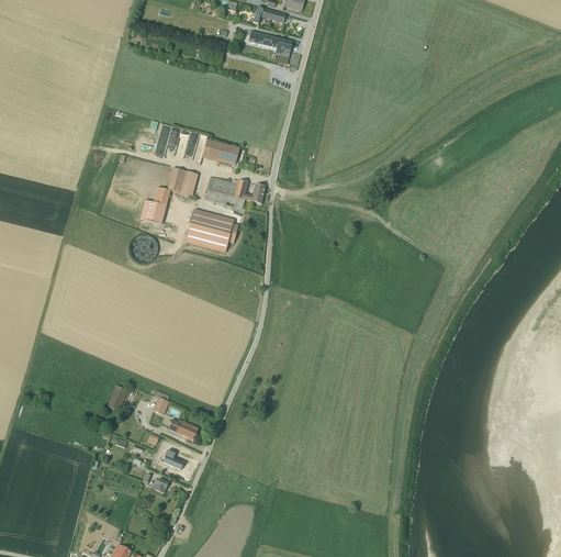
[(302,9),(304,0),(285,0),(284,4),(302,9)]
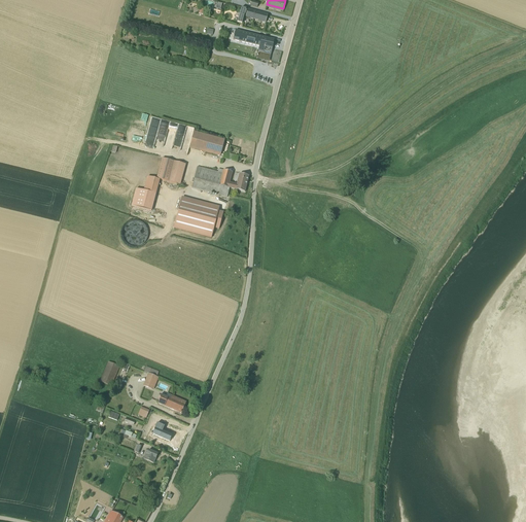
[(238,20),(242,21),(245,11),(246,12),(247,8),(246,7),(246,6),(242,5),(238,20)]
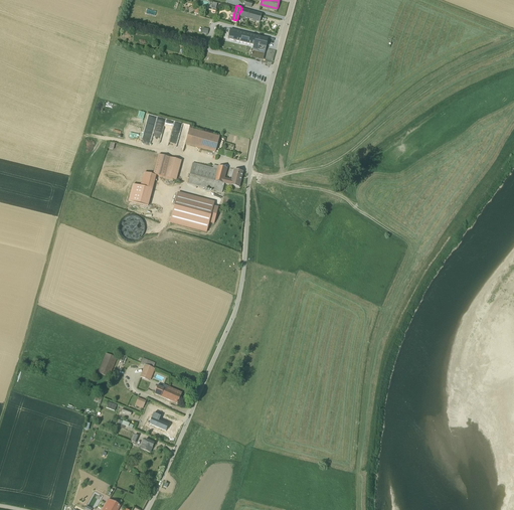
[(242,6),(240,14),(260,19),(262,11),(242,6)]
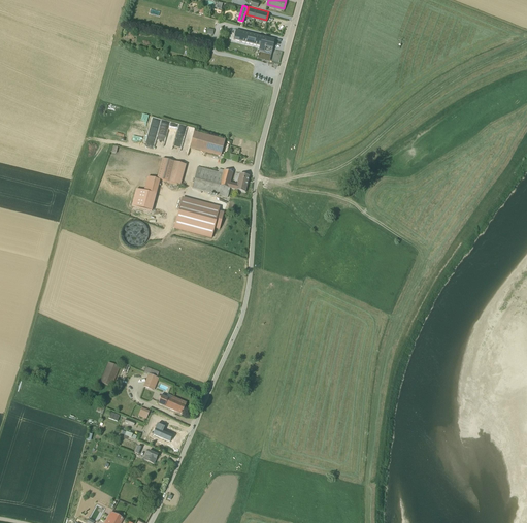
[(259,47),(271,51),(274,37),(235,28),(233,37),(260,43),(259,47)]
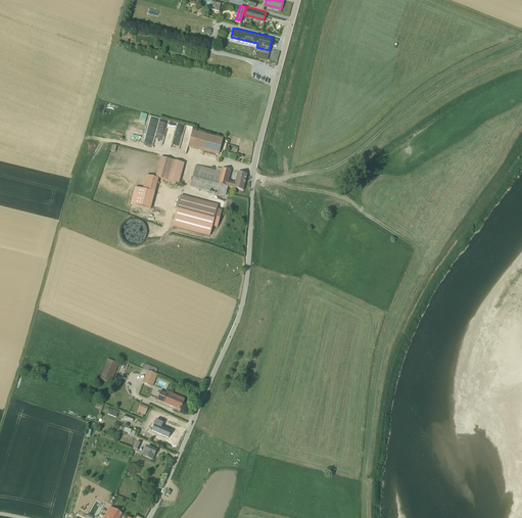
[(173,137),(171,146),(186,149),(187,141),(186,141),(187,136),(183,135),(185,122),(168,119),(164,135),(173,137)]
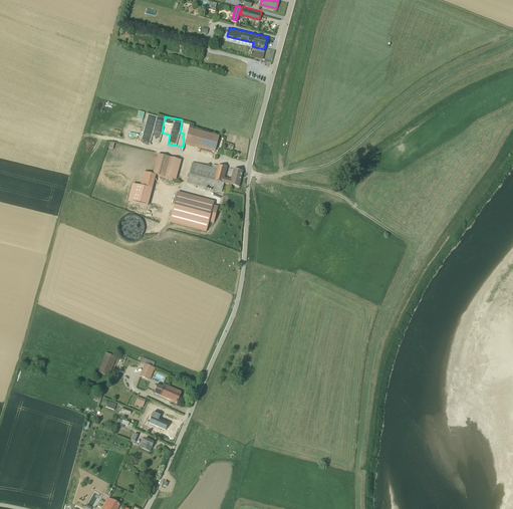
[(220,134),(189,125),(185,142),(215,150),(220,134)]
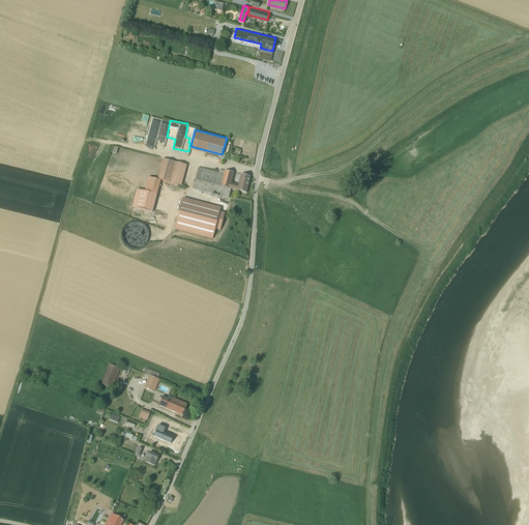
[(239,154),(227,150),(225,156),(238,161),(239,154)]
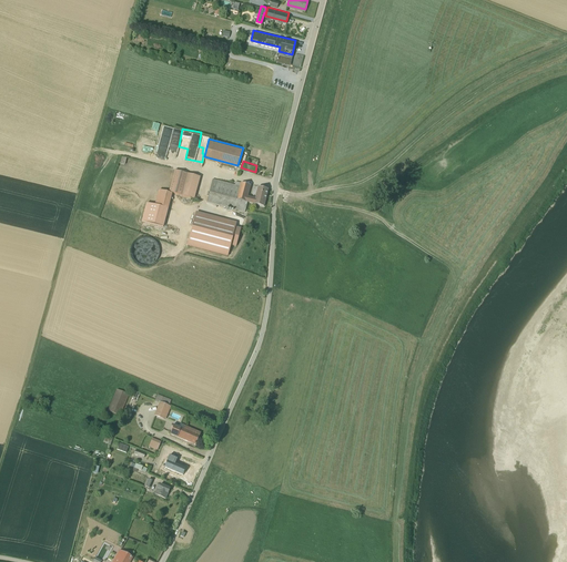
[(175,167),(169,190),(194,196),(201,174),(175,167)]
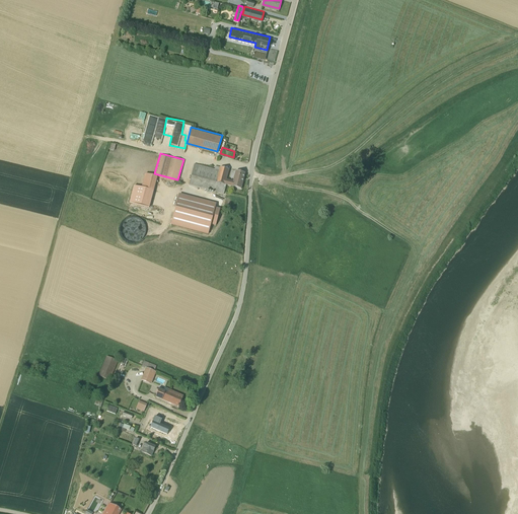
[(226,182),(241,187),(245,170),(235,168),(232,178),(227,177),(229,167),(216,163),(215,166),(195,161),(189,182),(224,192),(226,182)]
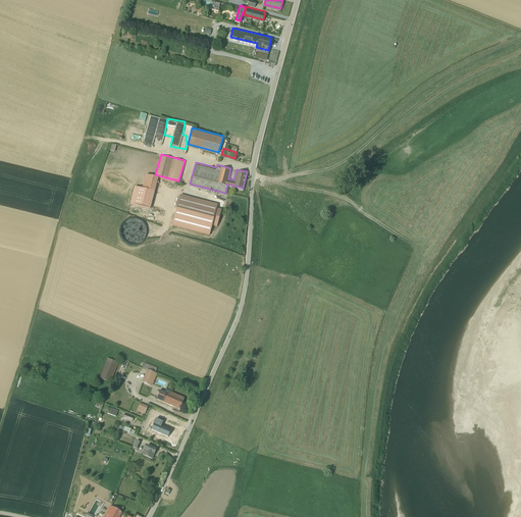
[(158,175),(146,172),(143,186),(155,189),(158,175)]
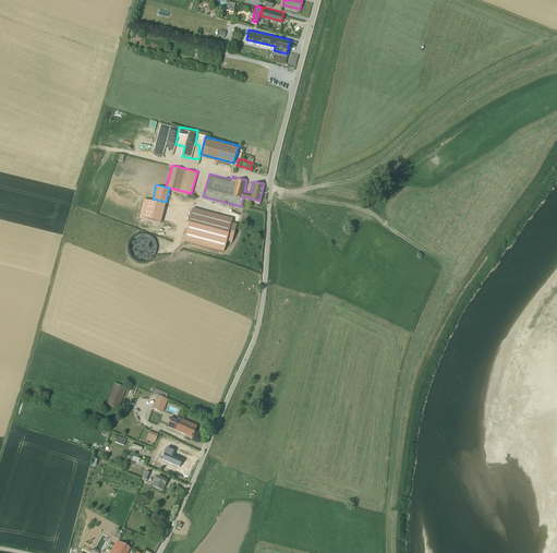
[(193,205),(184,239),(225,250),(227,239),(232,240),(237,221),(232,220),(233,216),(193,205)]
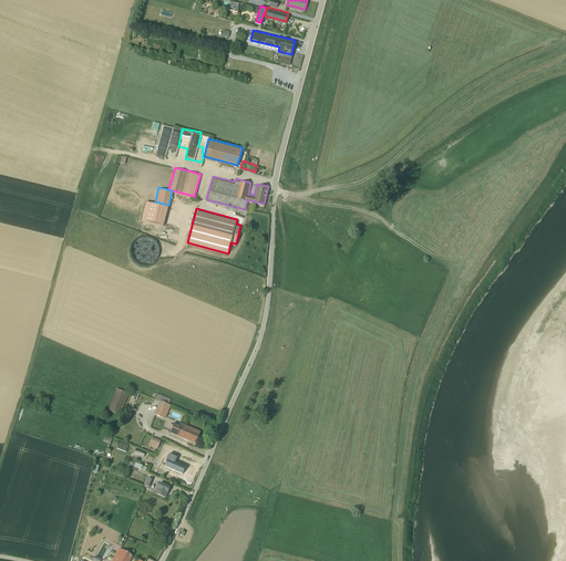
[(157,257),(156,235),(135,236),(137,252),(137,259),(157,257)]
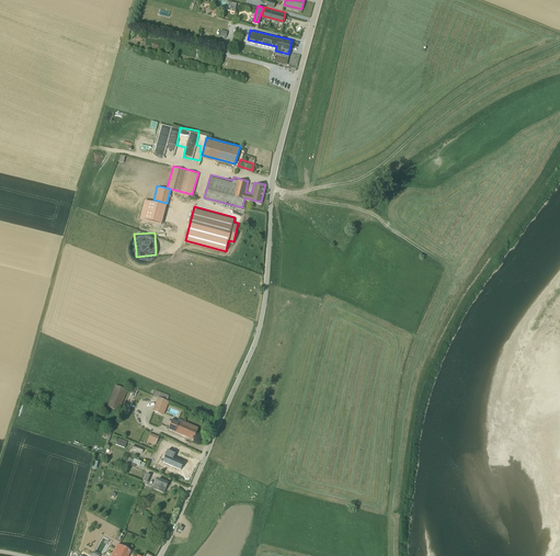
[(127,387),(116,382),(107,404),(120,408),(127,387)]
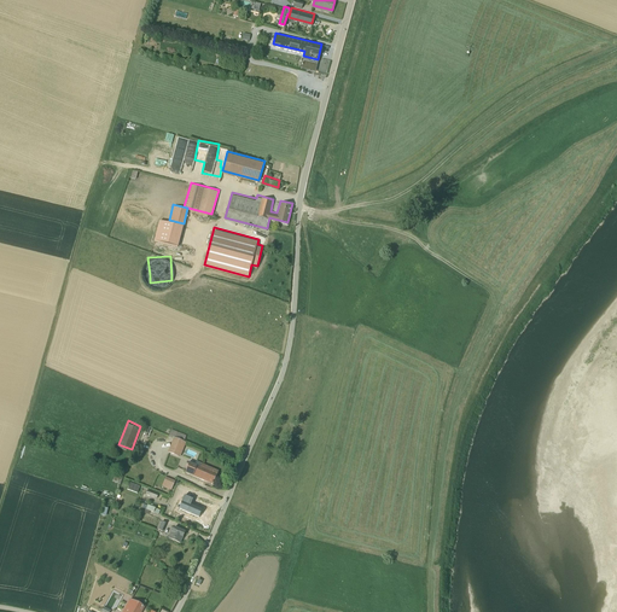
[(187,432),(172,426),(169,432),(174,435),(168,449),(181,454),(186,439),(185,438),(187,432)]
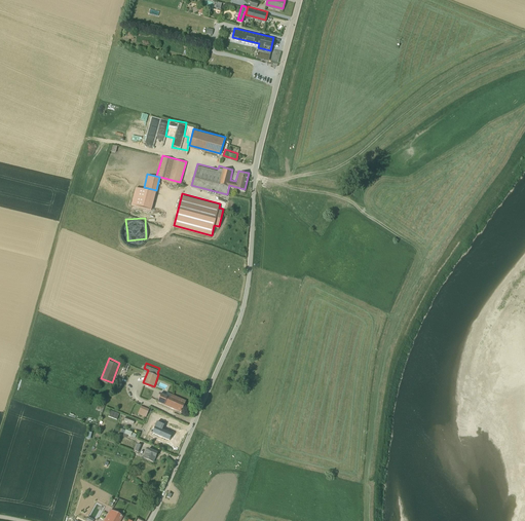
[(159,397),(157,400),(164,403),(164,402),(182,409),(186,399),(167,391),(165,394),(159,392),(158,396),(159,397)]
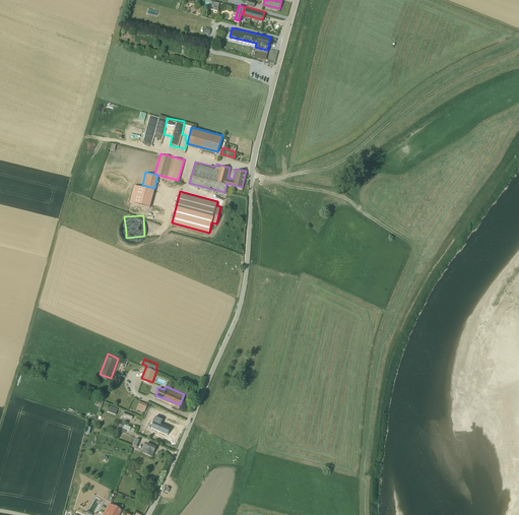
[(94,402),(102,405),(104,398),(98,395),(94,402)]
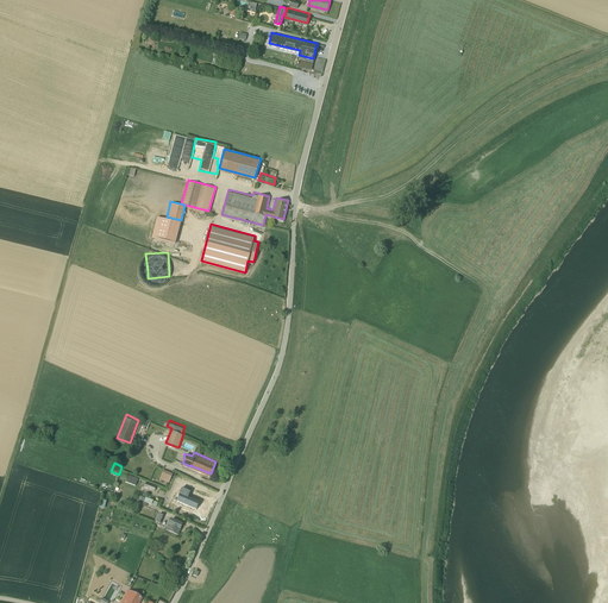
[(164,468),(161,476),(169,479),(173,471),(164,468)]
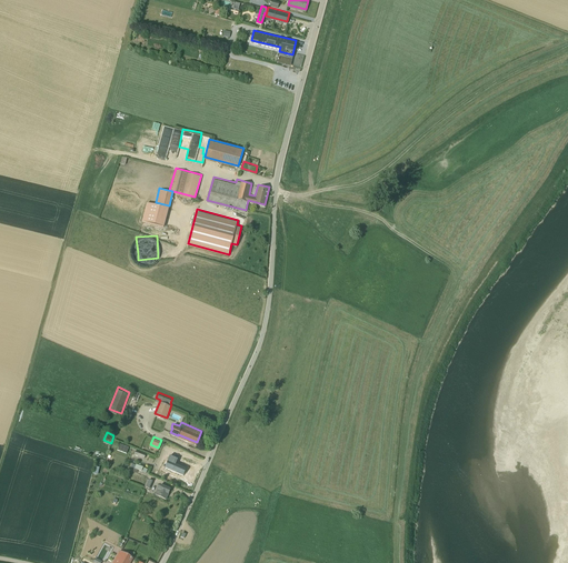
[(168,459),(167,459),(165,462),(166,463),(166,464),(163,464),(162,468),(165,469),(163,469),(168,471),(168,472),(173,474),(173,473),(181,475),(183,471),(176,468),(176,466),(172,464),(177,456),(171,453),(168,459)]
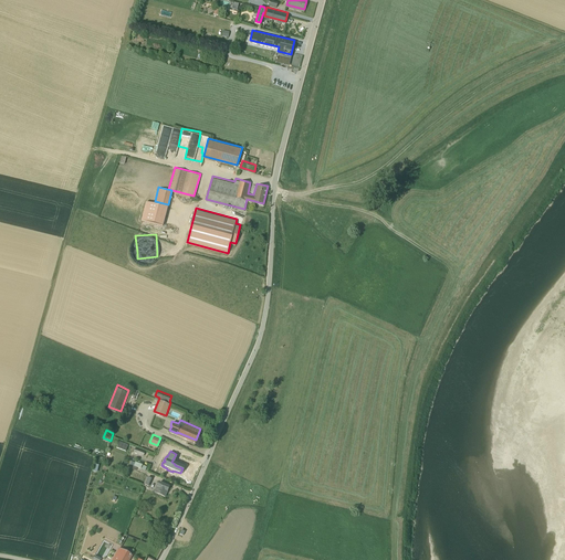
[(132,458),(131,462),(133,463),(132,465),(136,467),(137,464),(146,467),(147,464),(144,462),(144,461),(136,457),(135,460),(132,458)]
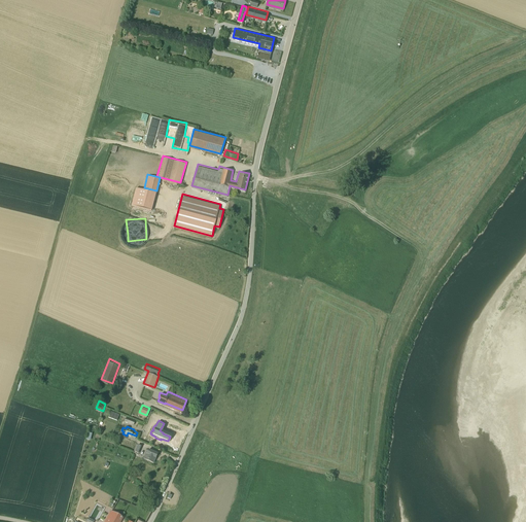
[(148,447),(144,456),(153,460),(158,451),(148,447)]
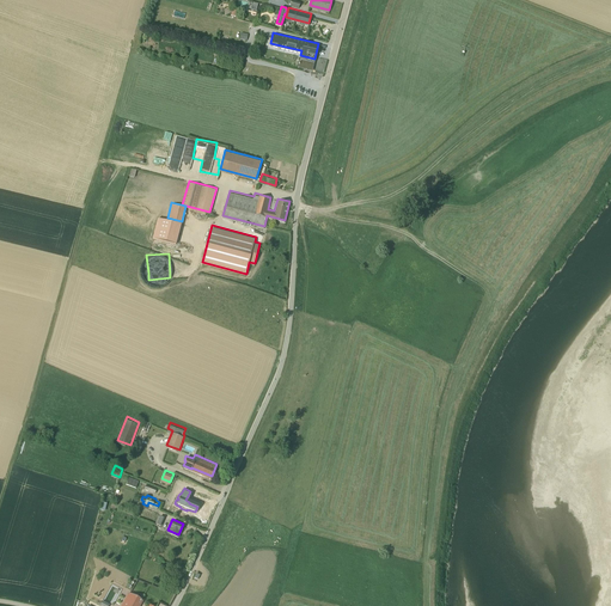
[(136,605),(142,597),(129,589),(120,605),(136,605)]
